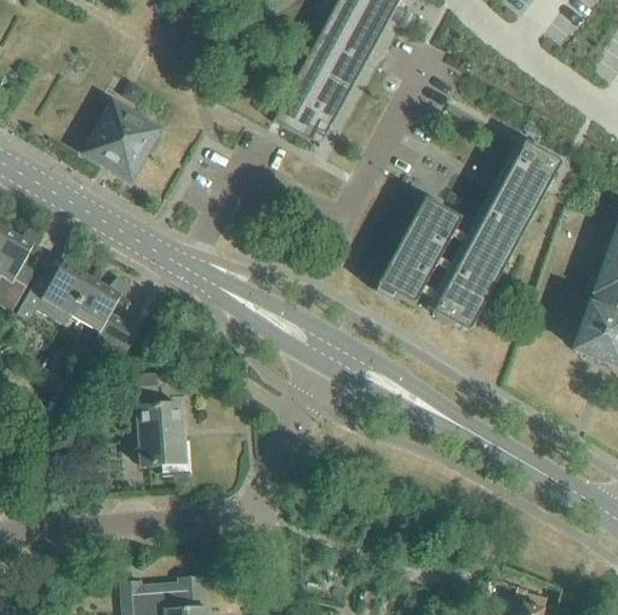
[(338,0),(274,120),(320,145),(399,0),(338,0)]
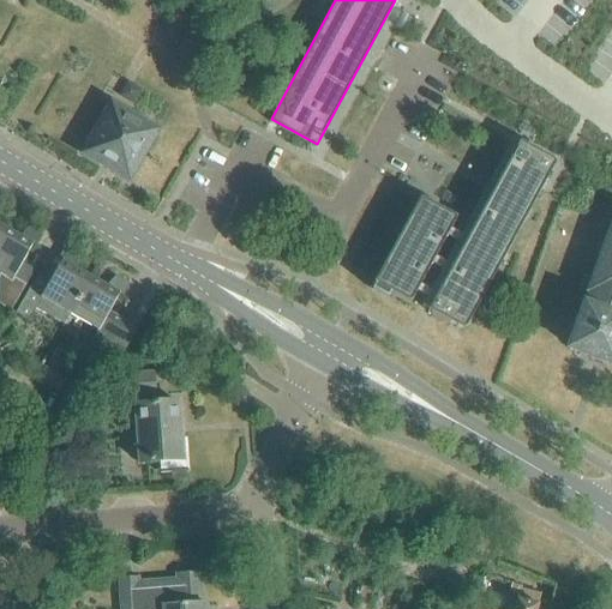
[(113,103),(87,151),(131,176),(149,144),(154,143),(157,136),(156,131),(157,128),(113,103)]
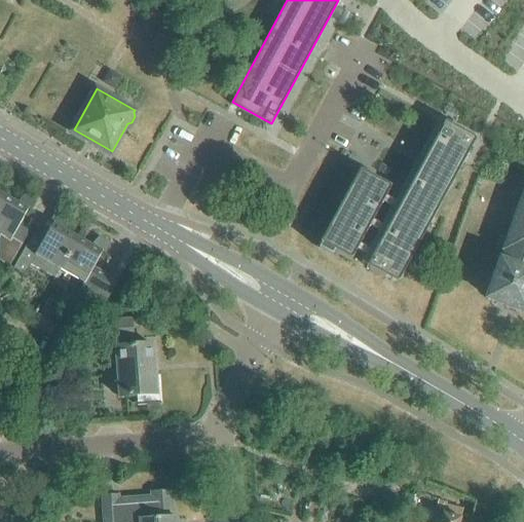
[(446,120),(368,264),(399,281),(477,137),(446,120)]
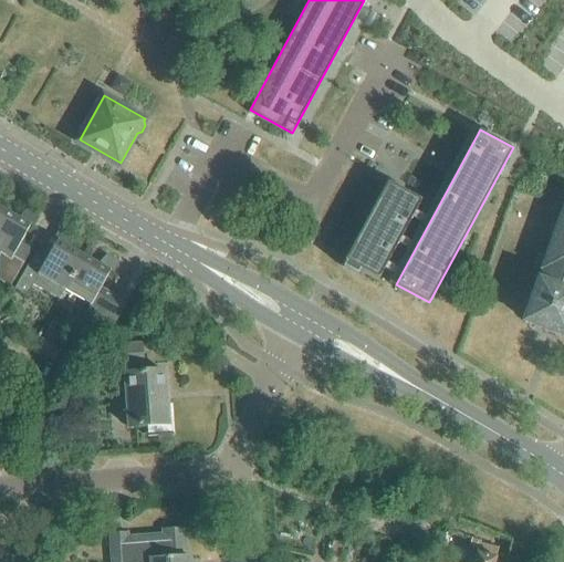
[(388,180),(345,259),(379,278),(421,199),(388,180)]
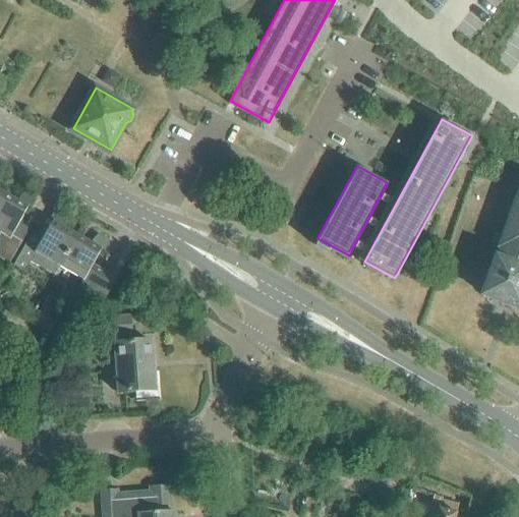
[(22,220),(36,195),(26,190),(18,198),(5,191),(0,199),(0,227),(2,229),(0,233),(0,236),(0,254),(11,261),(32,225),(22,220)]
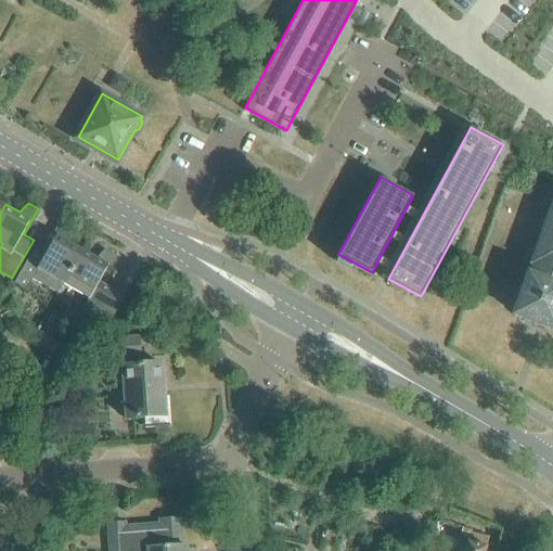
[(552,214),(517,312),(552,324),(552,214)]
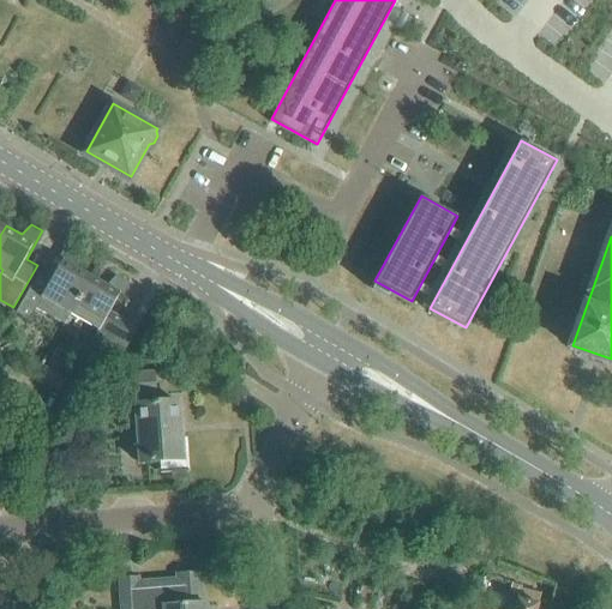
[(63,257),(65,258),(55,276),(43,269),(27,299),(18,309),(31,318),(39,306),(66,323),(73,311),(94,276),(77,266),(81,252),(71,247),(71,248),(69,246),(63,257)]
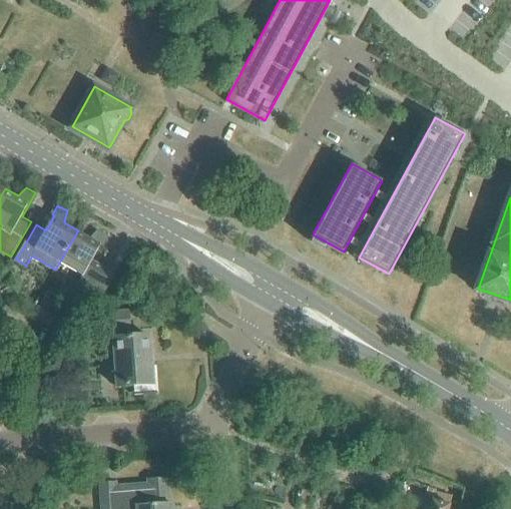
[(90,236),(78,230),(61,260),(84,273),(79,282),(101,294),(116,271),(94,258),(102,243),(102,244),(108,235),(107,234),(107,233),(99,228),(90,236)]
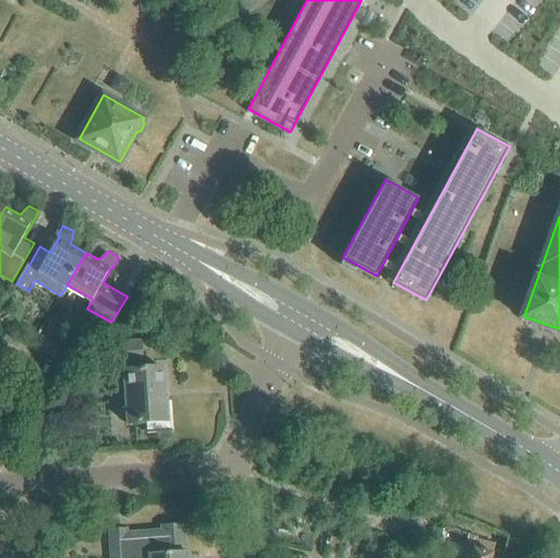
[(17,313),(2,305),(0,309),(0,320),(9,326),(17,313)]
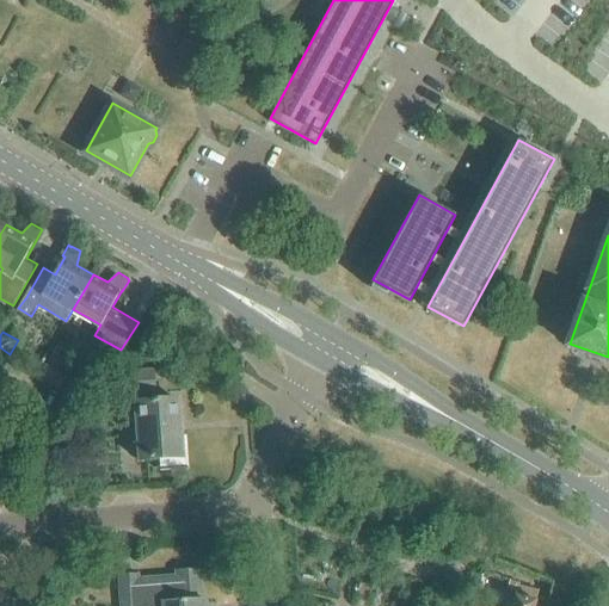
[(141,458),(183,456),(179,397),(157,399),(154,368),(124,369),(125,391),(136,391),(141,458)]
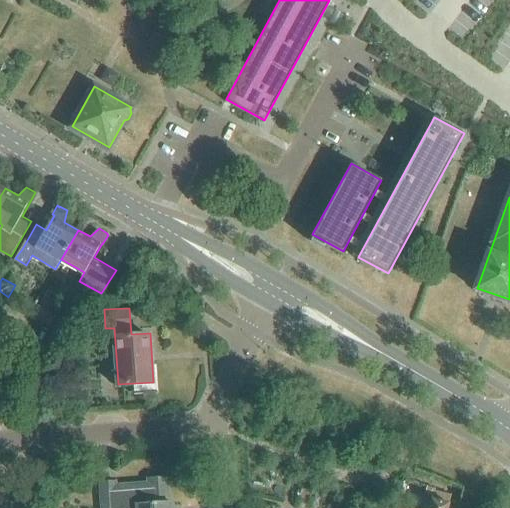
[(268,398),(263,406),(272,411),(276,403),(268,398)]
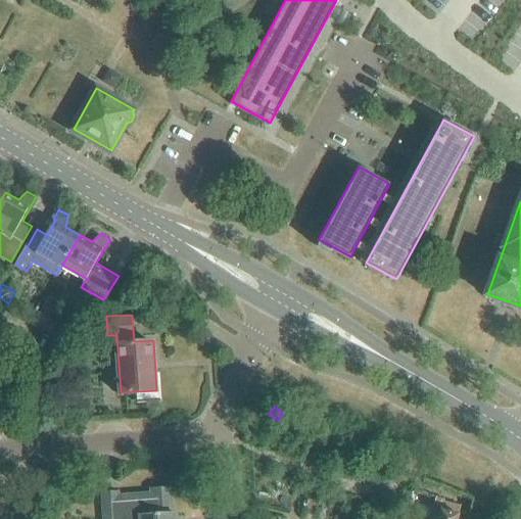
[(176,518),(176,511),(175,511),(173,484),(151,486),(152,490),(120,492),(120,488),(103,490),(105,518),(176,518)]
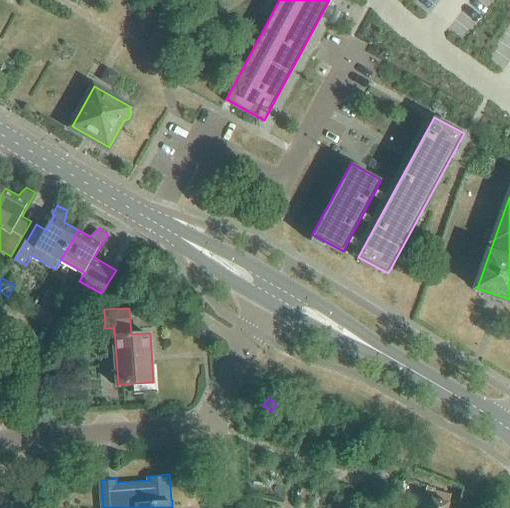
[(447,507),(452,493),(451,492),(436,488),(436,487),(428,484),(425,491),(433,493),(427,507),(415,507),(397,503),(395,507),(447,507)]
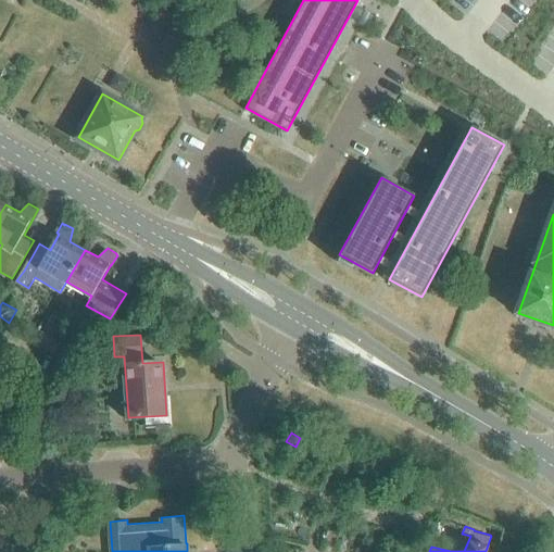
[(326,544),(335,547),(338,531),(329,529),(326,544)]
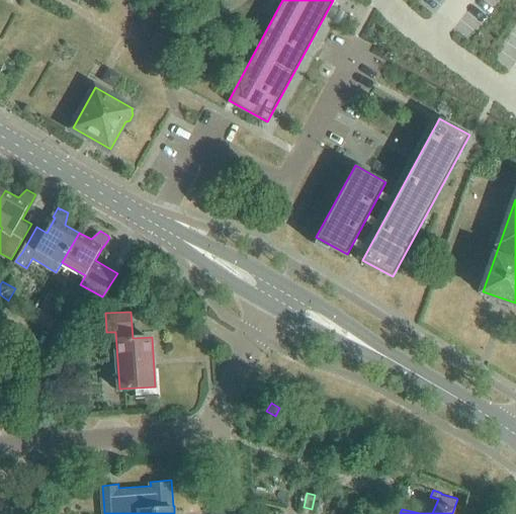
All buildings are outlined.
